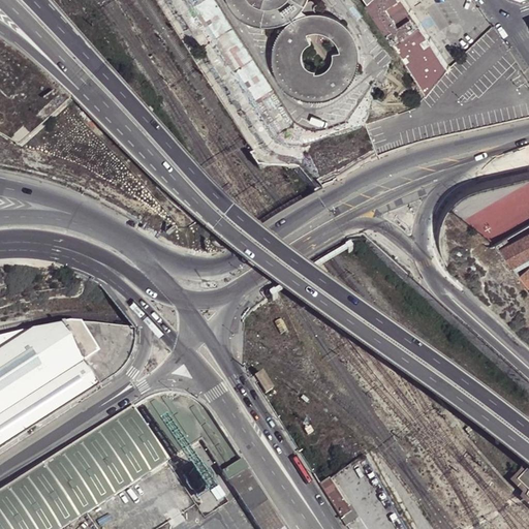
[(283,24),(291,20),(292,20),(300,13),(306,6),(308,0),(228,0),(234,8),(240,16),(247,21),(255,25),(265,27),(274,27),(283,24)]
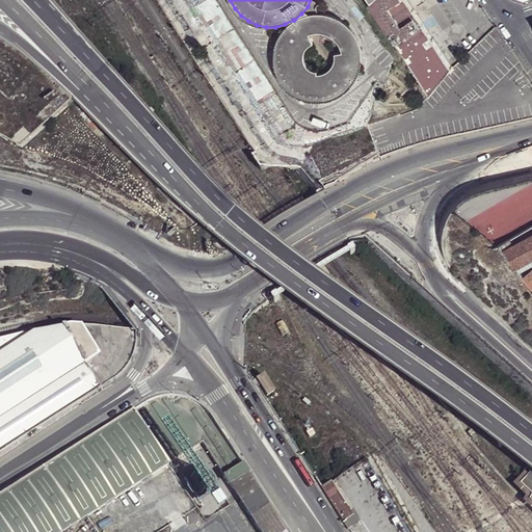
[(451,67),(404,0),(372,0),(370,3),(368,4),(401,53),(429,94),(451,67)]
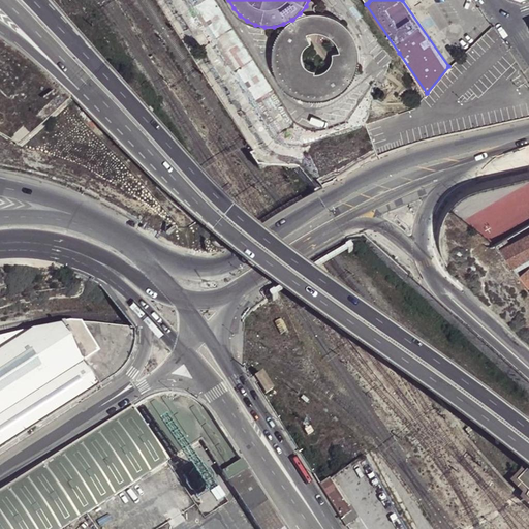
[(292,20),(291,20),(290,21),(284,27),(278,34),(275,43),(273,53),(273,62),(276,71),(280,80),(286,87),(293,92),(298,94),(306,97),(315,98),(324,97),(334,94),(342,90),(348,83),(353,75),(358,66),(359,57),(358,48),(355,39),(350,31),(344,24),(337,19),(328,14),(318,12),(309,13),(301,16),(292,20)]
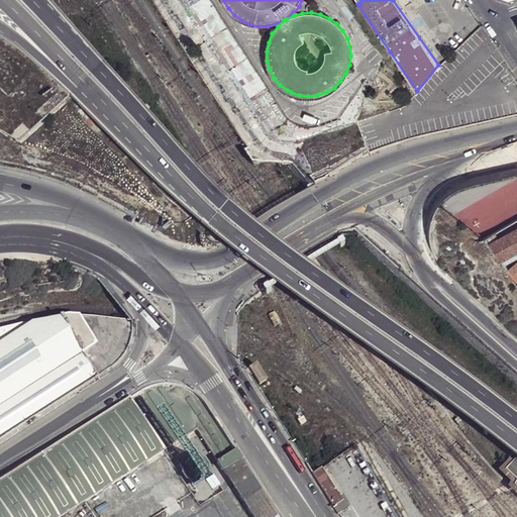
[(473,245),(516,224),(516,173),(452,203),(473,245)]
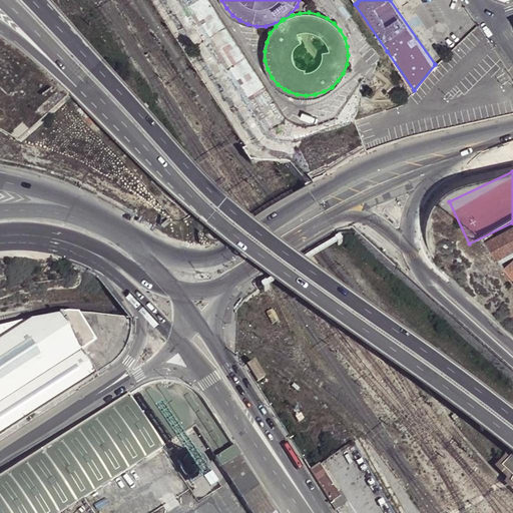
[(512,225),(485,240),(497,258),(512,248),(512,225)]
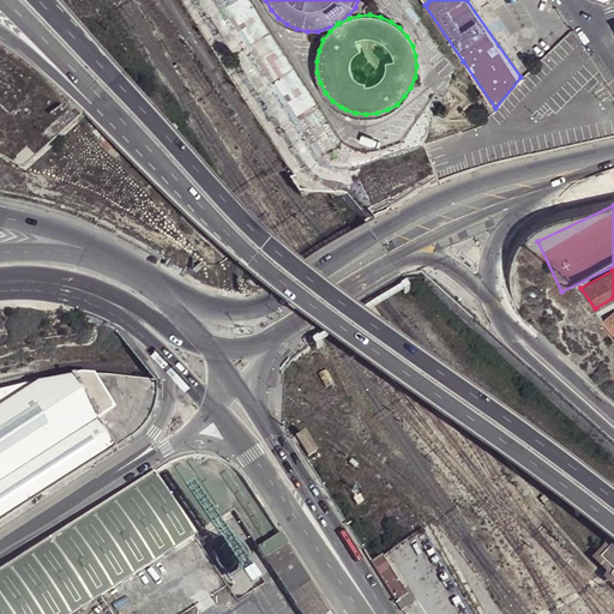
[(0,521),(133,434),(142,427),(149,417),(154,407),(156,396),(156,384),(154,379),(116,375),(94,374),(82,374),(70,375),(23,384),(0,390),(0,521)]
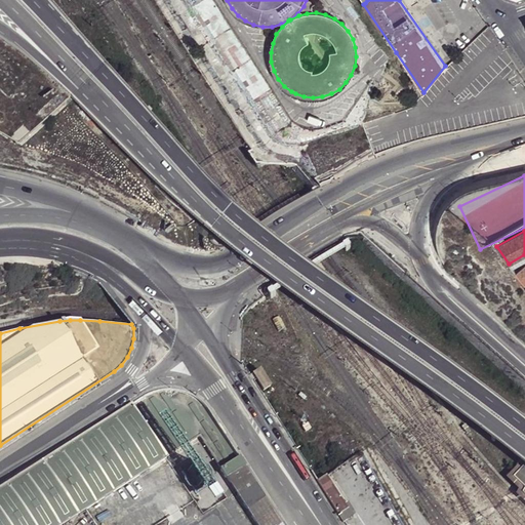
[(439,362),(450,371),(455,365),(443,356),(439,362)]
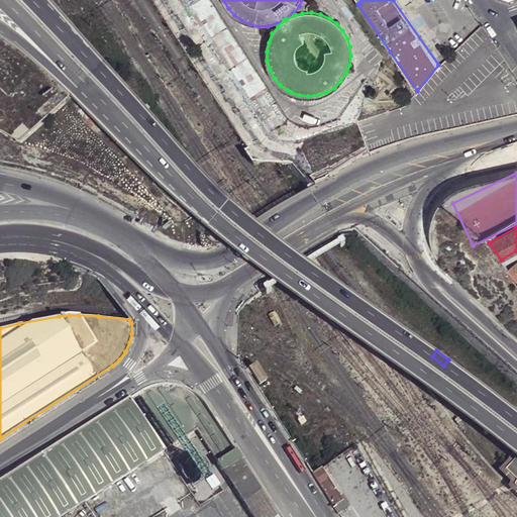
[(262,385),(269,380),(259,365),(251,370),(262,385)]
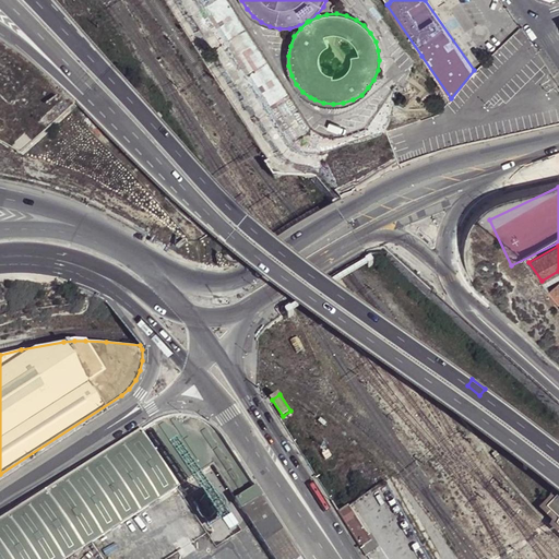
[(0,558),(63,558),(176,488),(175,487),(212,463),(235,498),(234,499),(239,508),(241,507),(274,558),(300,558),(260,495),(221,435),(213,427),(204,421),(193,417),(183,415),(173,415),(162,417),(151,421),(139,429),(0,518),(0,558)]
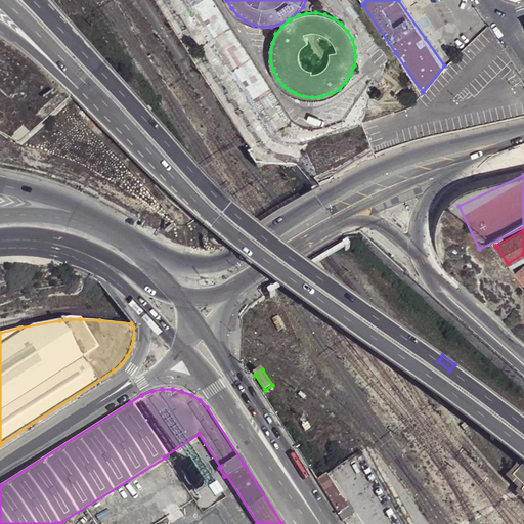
[(523,462),(520,459),(507,472),(523,487),(522,492),(523,493),(523,462)]
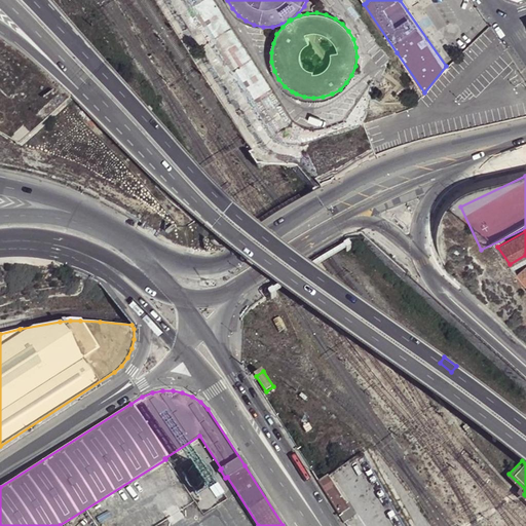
[(343,505),(326,477),(317,482),(338,515),(346,510),(343,505)]
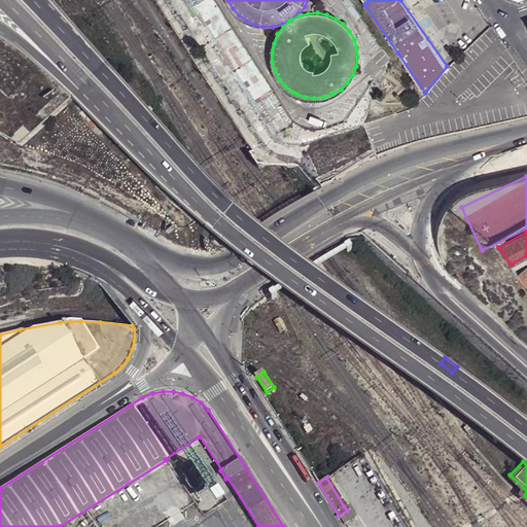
[(355,515),(348,503),(344,506),(347,511),(339,516),(343,522),(355,515)]
